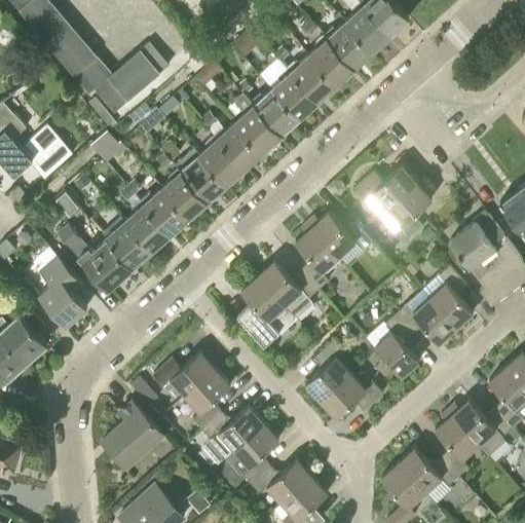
[(111,74),(48,0),(8,0),(87,94),(94,88),(113,112),(167,66),(149,42),(111,74)]
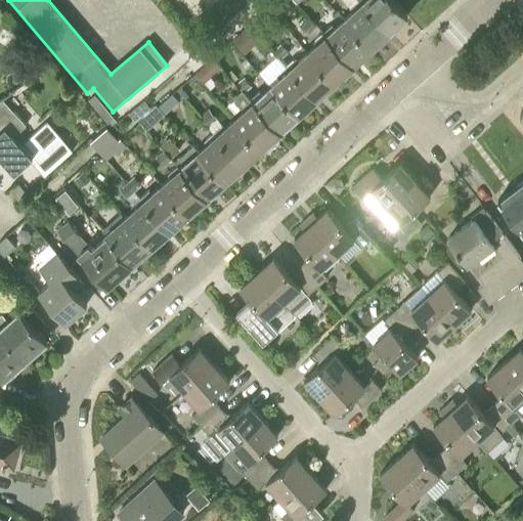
[(356,0),(359,2),(388,35),(407,17),(390,0),(356,0)]
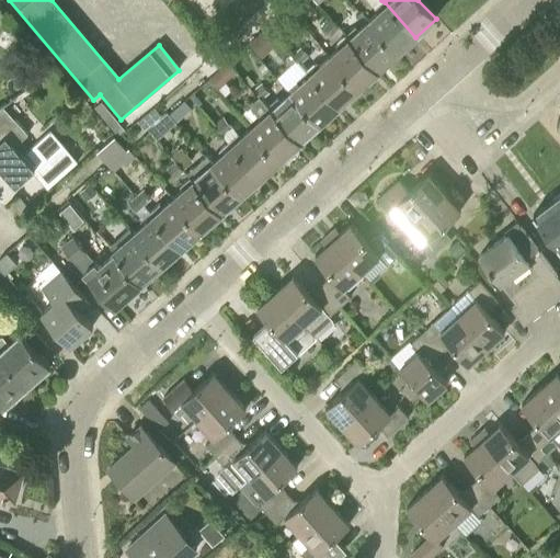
[(415,37),(385,2),(376,11),(378,15),(369,23),(397,55),(415,37)]
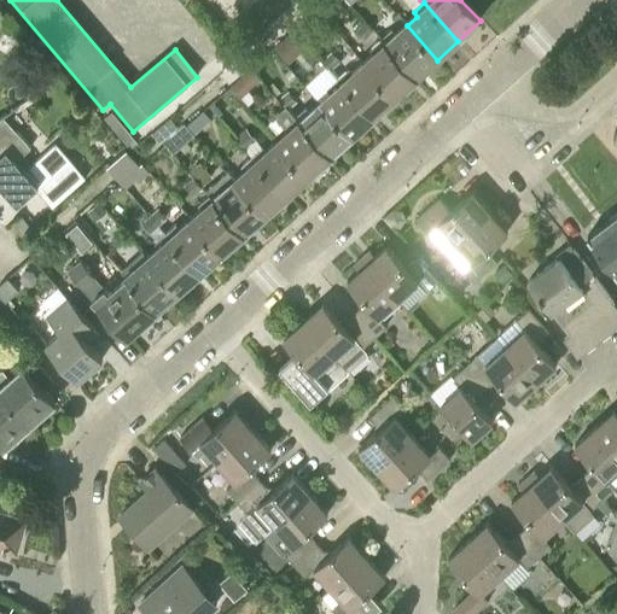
[(364,41),(372,33),(364,24),(355,31),(364,41)]
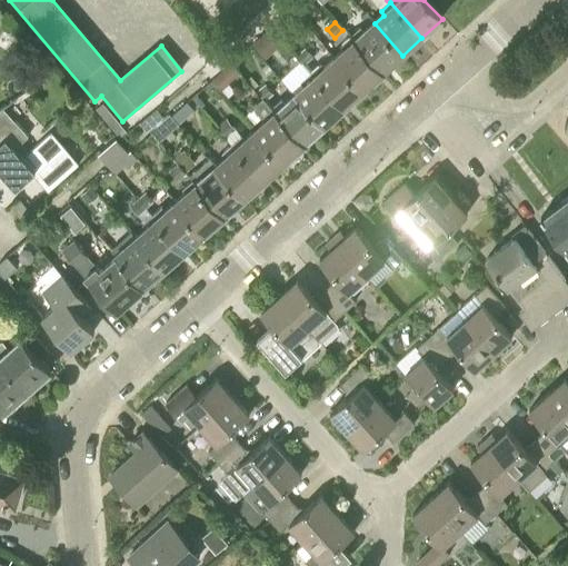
[(402,56),(375,23),(364,33),(360,30),(351,39),(382,73),(402,56)]
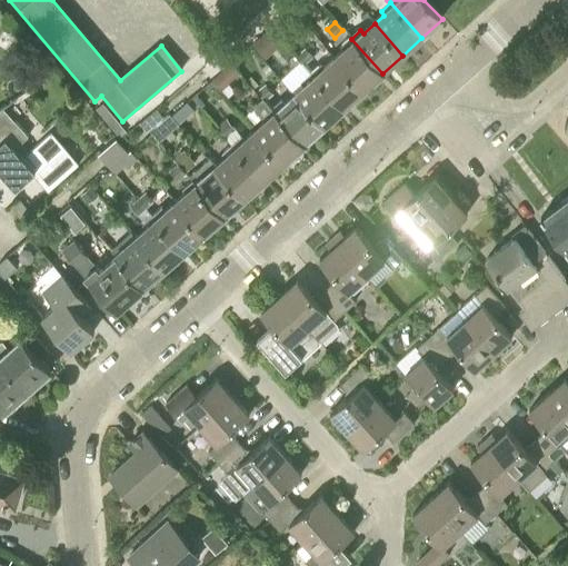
[(250,46),(252,48),(263,61),(282,47),(270,32),(269,30),(250,46)]
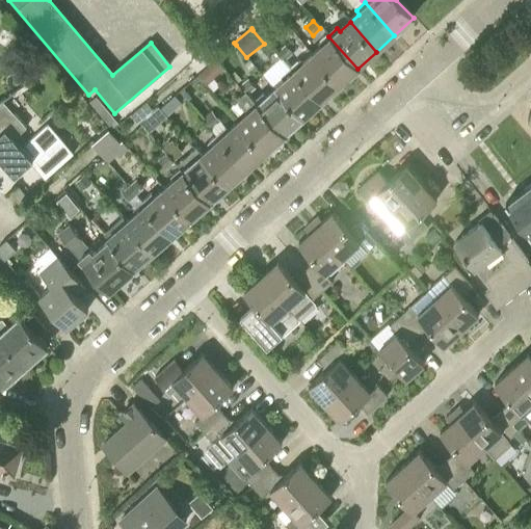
[(357,69),(328,36),(318,45),(321,48),(313,56),(339,85),(357,69)]
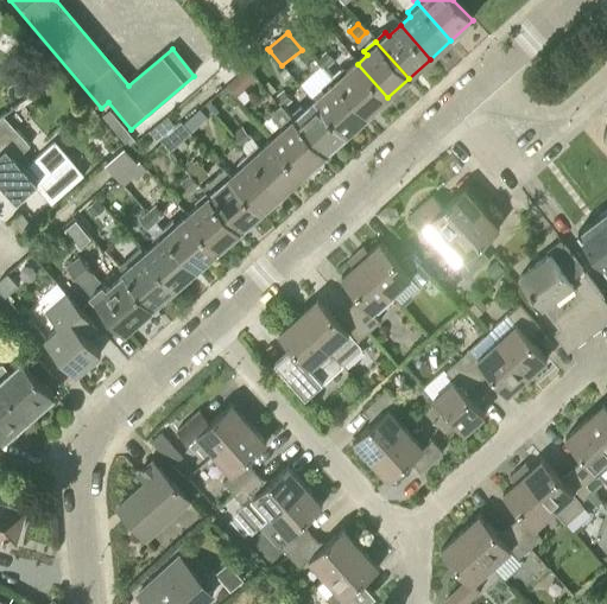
[(327,56),(318,63),(324,71),(333,63),(327,56)]
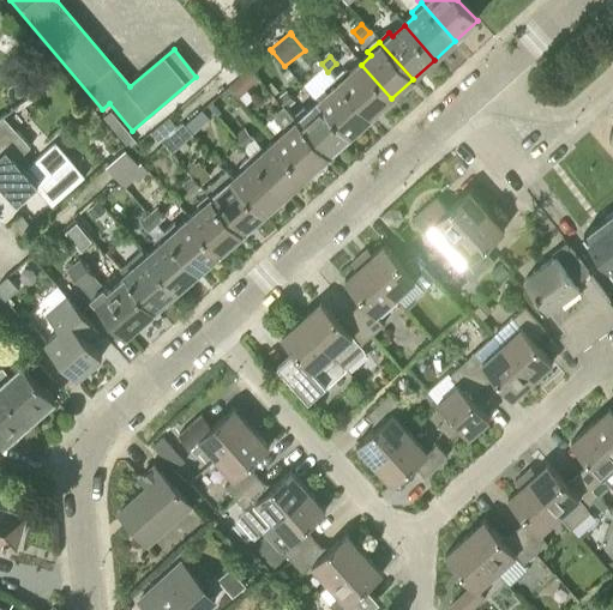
[(391,98),(361,65),(349,74),(347,71),(336,79),(370,118),(391,98)]
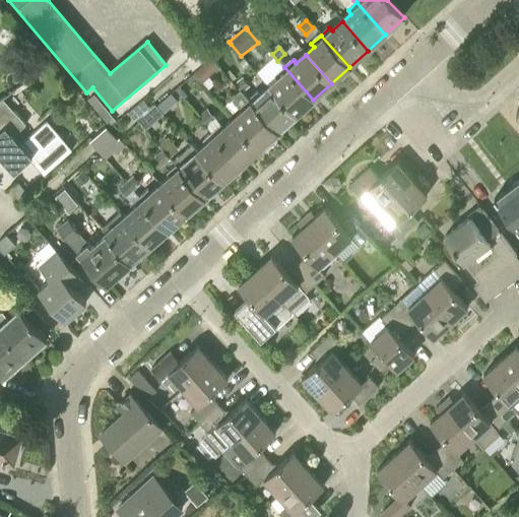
[(200,84),(218,69),(211,61),(193,76),(200,84)]
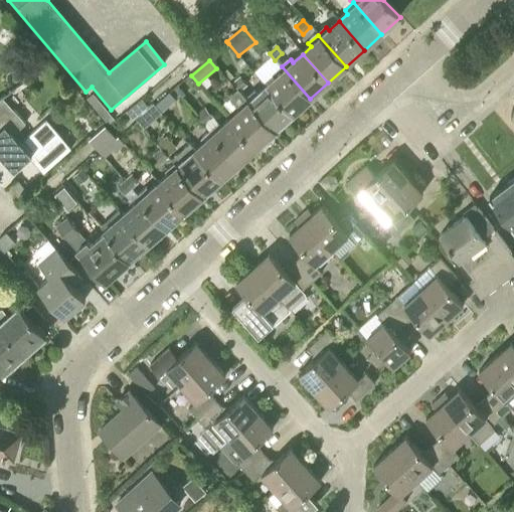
[(282,66),(281,66),(272,74),(272,75),(274,77),(266,86),(293,115),(310,99),(282,66)]
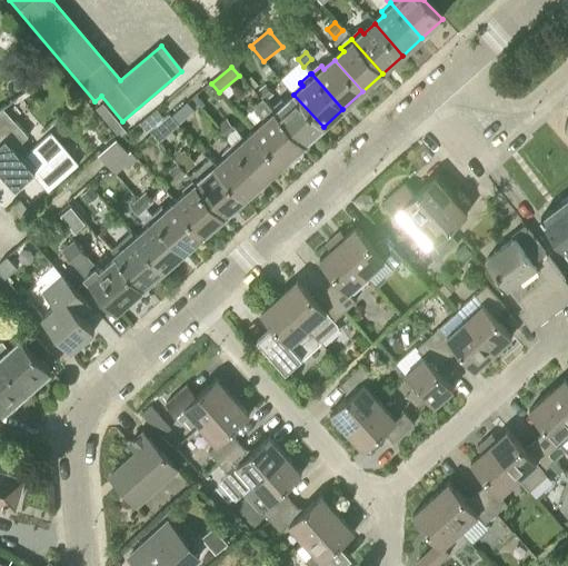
[(263,102),(271,96),(263,87),(256,93),(261,101),(263,102)]
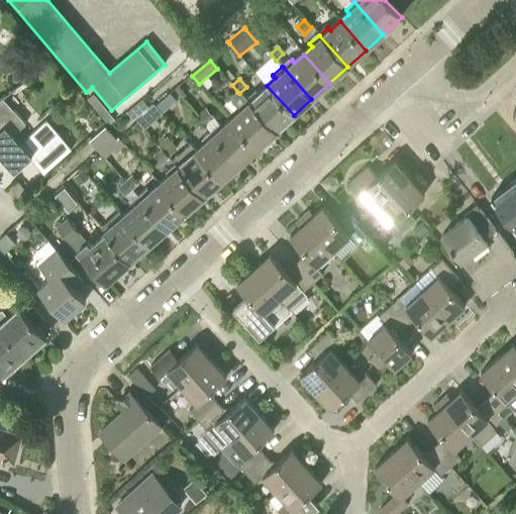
[(294,115),(267,86),(258,94),(255,92),(245,100),(274,132),(294,115)]
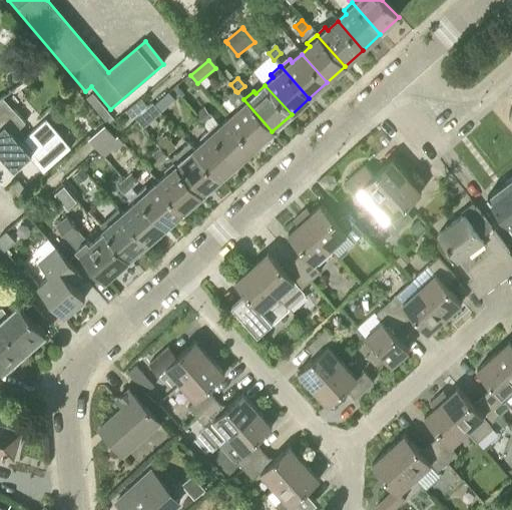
[(272,131),(243,99),(235,91),(228,97),(227,95),(225,97),(234,107),(237,111),(228,119),(253,148),(272,131)]
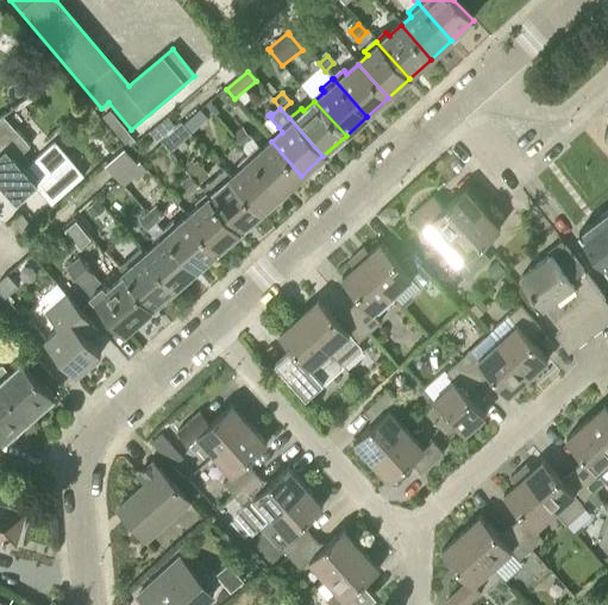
[(183,126),(190,133),(207,119),(200,111),(183,126)]
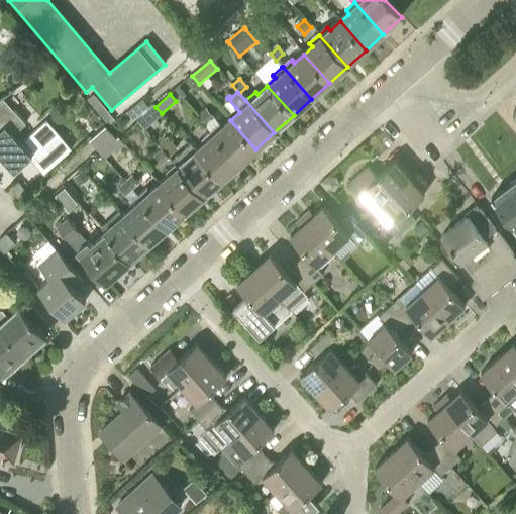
[(21,144),(13,136),(24,125),(13,114),(1,100),(0,100),(0,158),(14,174),(29,160),(43,175),(71,150),(46,122),(33,133),(21,144)]
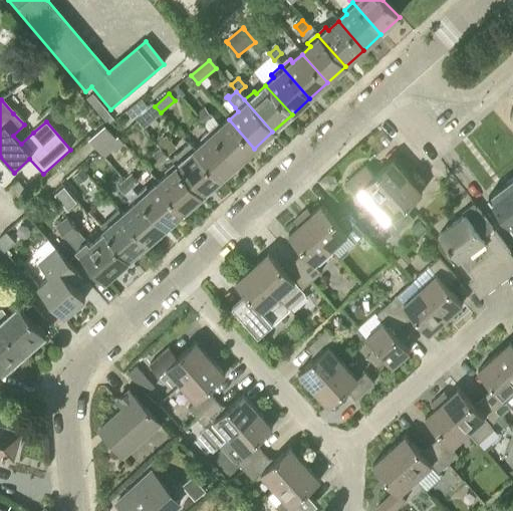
[(202,125),(209,119),(202,110),(194,117),(202,125)]
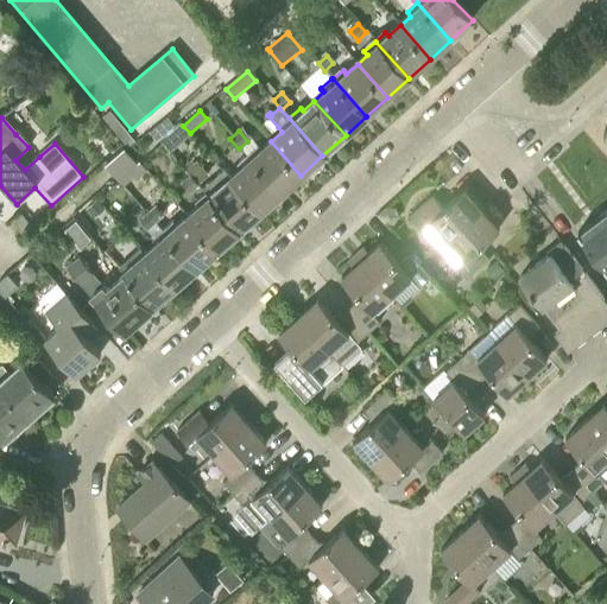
[(301,176),(271,141),(260,151),(258,147),(246,157),(279,195),(301,176)]
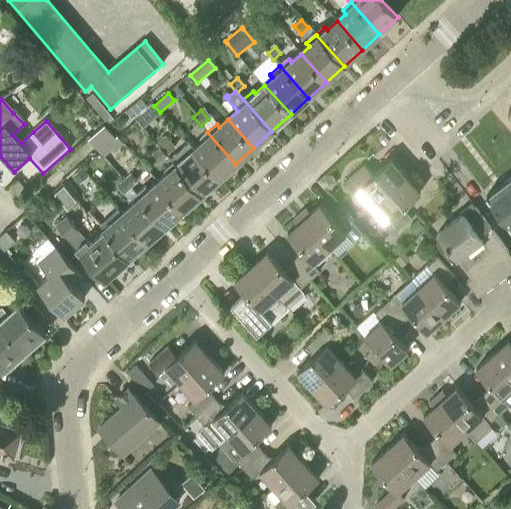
[(115,139),(105,127),(88,140),(103,158),(112,151),(114,152),(123,144),(117,138),(115,139)]
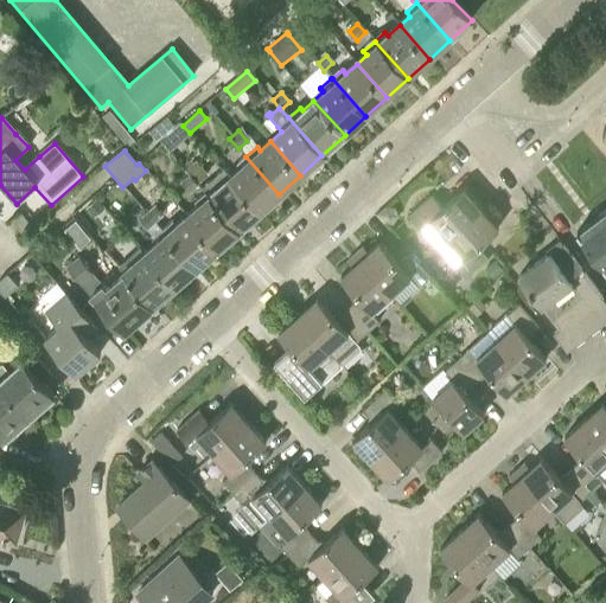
[(279,194),(246,156),(236,166),(238,170),(229,179),(257,213),(279,194)]
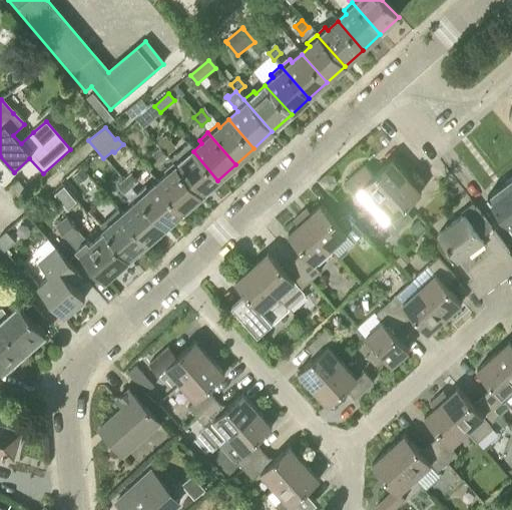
[(217,180),(193,151),(187,145),(169,160),(172,164),(199,196),(217,180)]
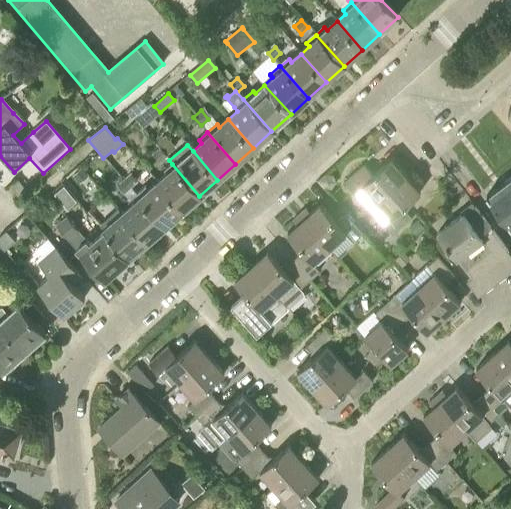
[(159,163),(166,157),(160,149),(159,149),(152,156),(159,163)]
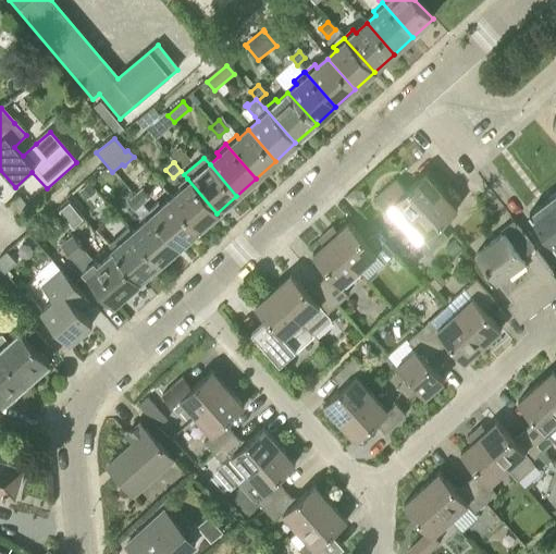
[(393,204),(408,220),(440,193),(424,175),(406,193),(396,182),(375,200),(385,211),(393,204)]
